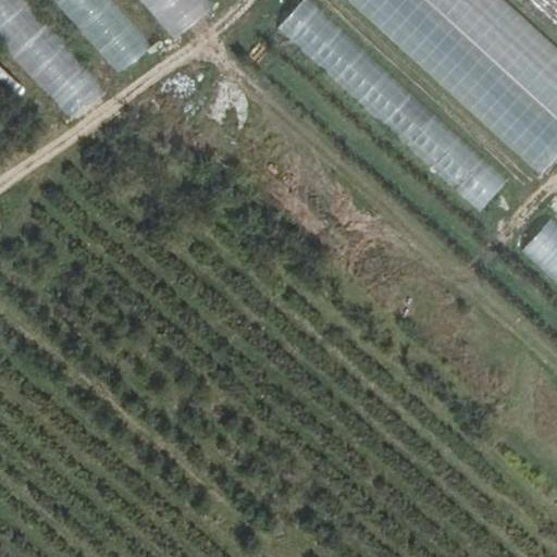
[(0,0),(0,37),(82,114),(108,86),(16,0),(0,0)]
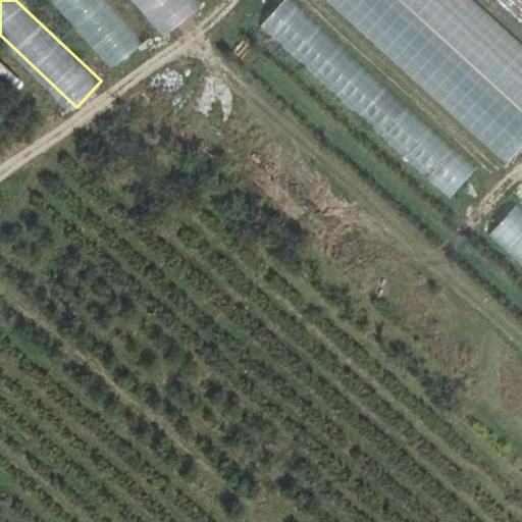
[(144,45),(103,0),(53,0),(115,70),(144,45)]
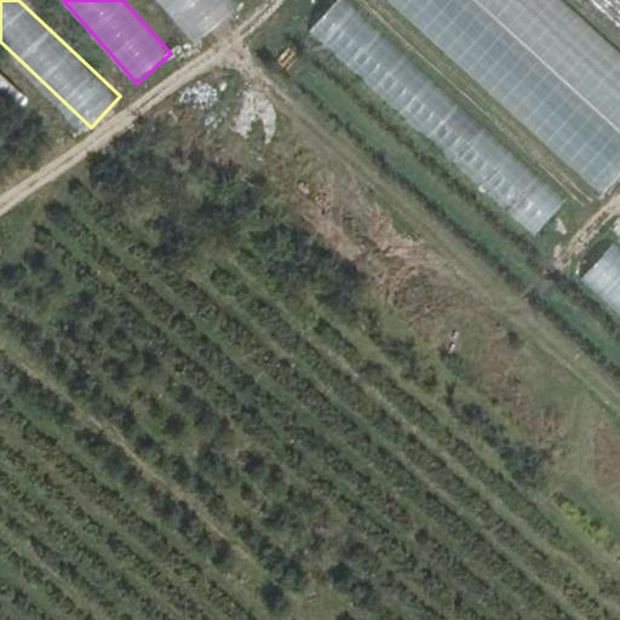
[(154,0),(191,45),(236,10),(227,0),(154,0)]
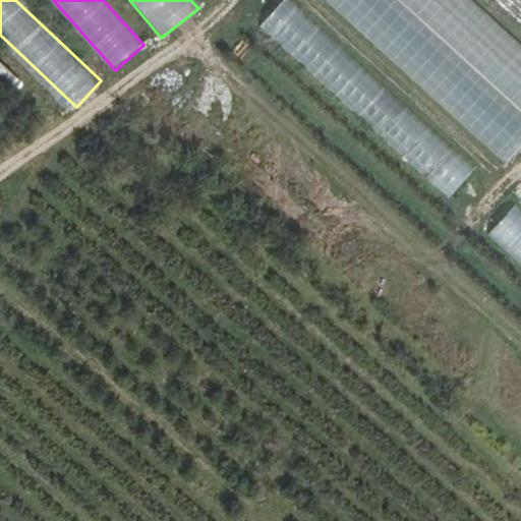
[(285,0),(262,26),(450,198),(475,171),(288,0),(285,0)]
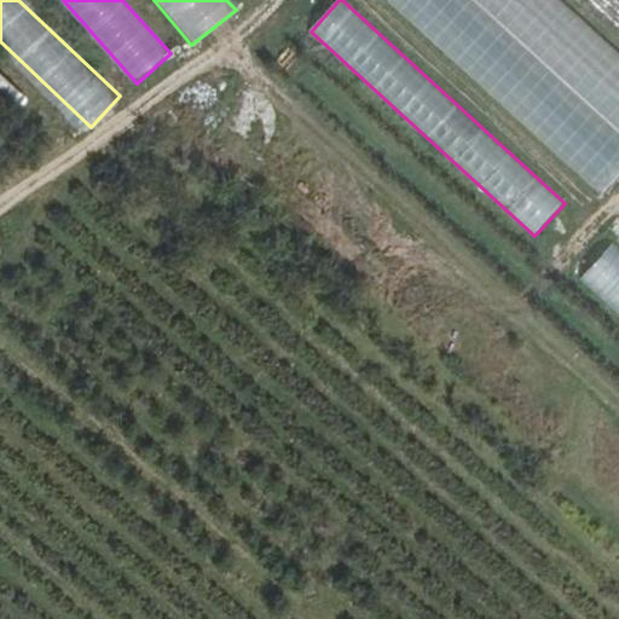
[(580,287),(618,313),(618,264),(605,254),(580,287)]
